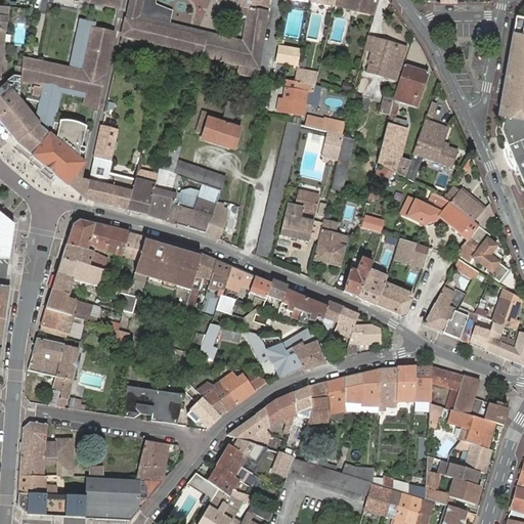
[(129,0),(122,34),(128,36),(202,54),(202,55),(238,64),(237,74),(257,78),(267,10),(239,5),(241,0),(129,0)]
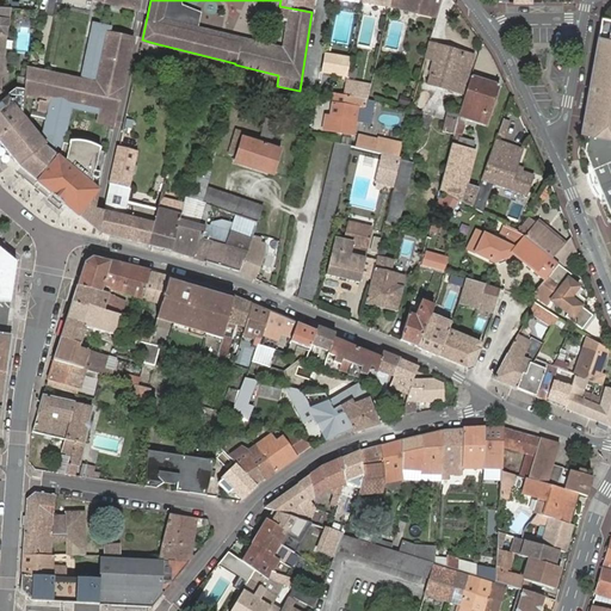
[(281,0),(279,6),(312,12),(313,12),(314,4),(313,2),(313,0),(281,0)]
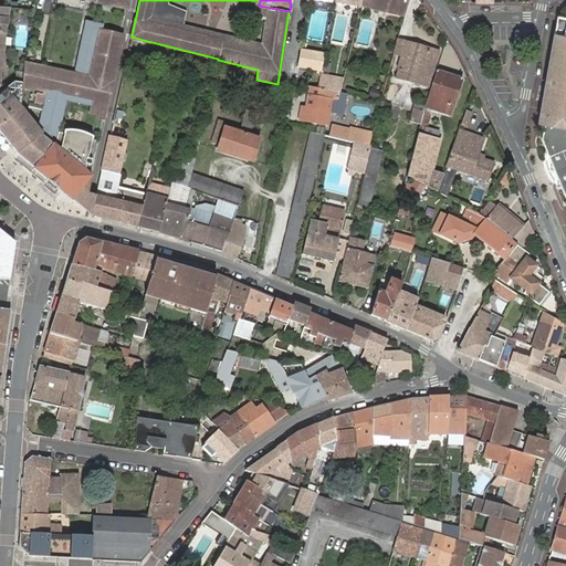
[(405,14),(408,0),(362,0),(362,1),(360,6),(405,14)]
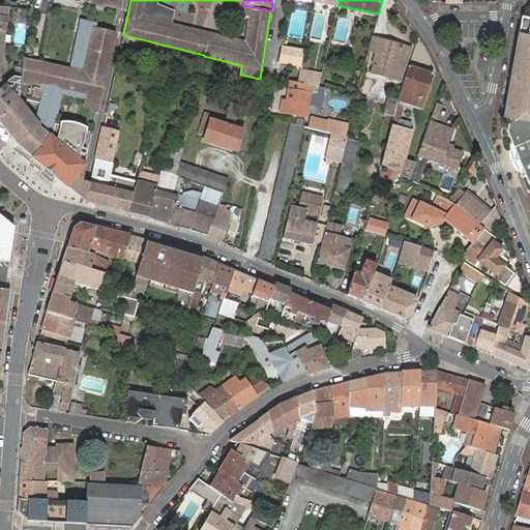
[(0,118),(20,101),(19,100),(0,77),(0,64),(5,29),(6,29),(8,6),(0,5),(0,118)]
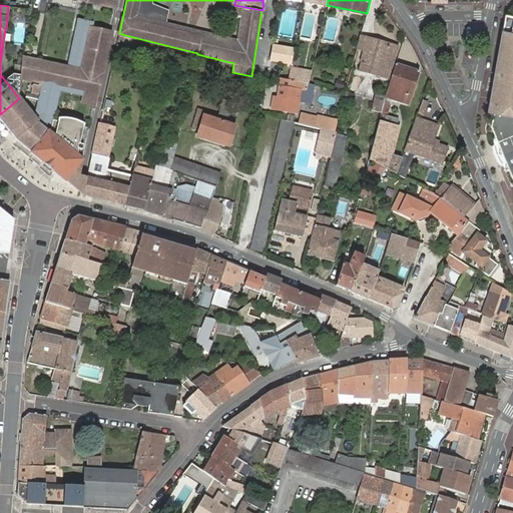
[(512,14),(507,14),(490,108),(496,109),(494,127),(512,175),(512,14)]
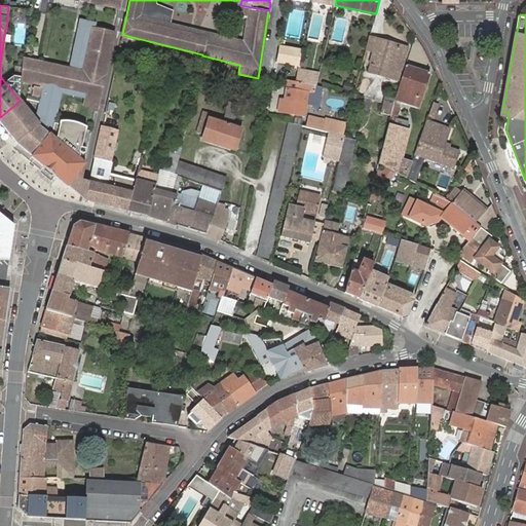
[(96,30),(97,24),(80,20),(69,68),(71,69),(80,28),(94,31),(94,29),(96,30)]
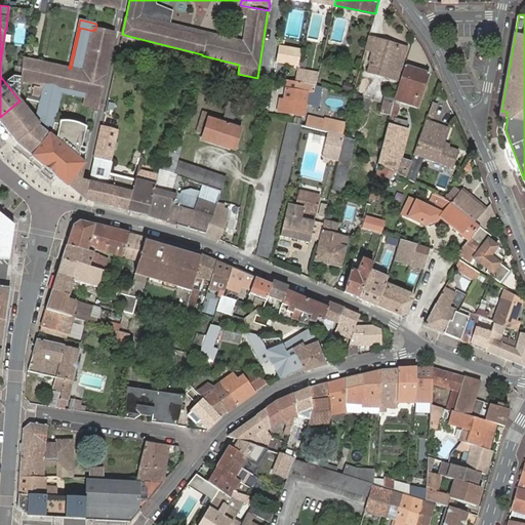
[(84,72),(93,31),(80,28),(71,69),(84,72)]
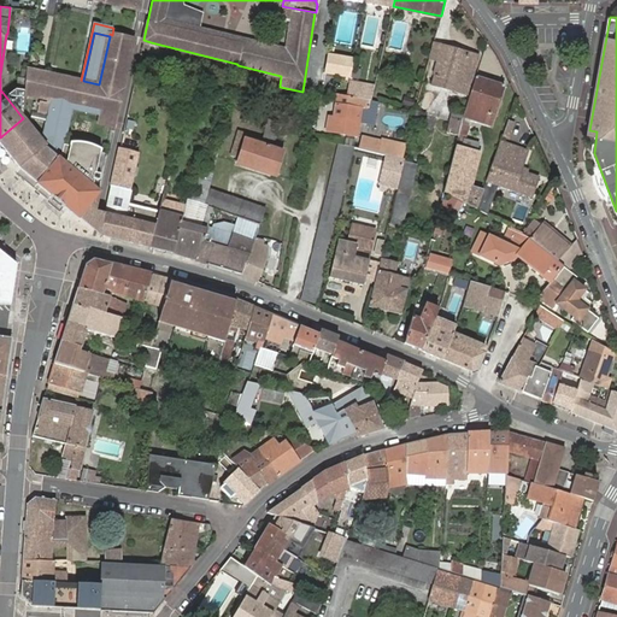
[(60,75),(28,68),(27,77),(24,93),(63,101),(104,111),(104,115),(103,116),(103,119),(112,122),(113,116),(113,112),(117,113),(122,89),(133,39),(112,35),(110,34),(110,36),(99,84),(83,81),(81,80),(60,75)]
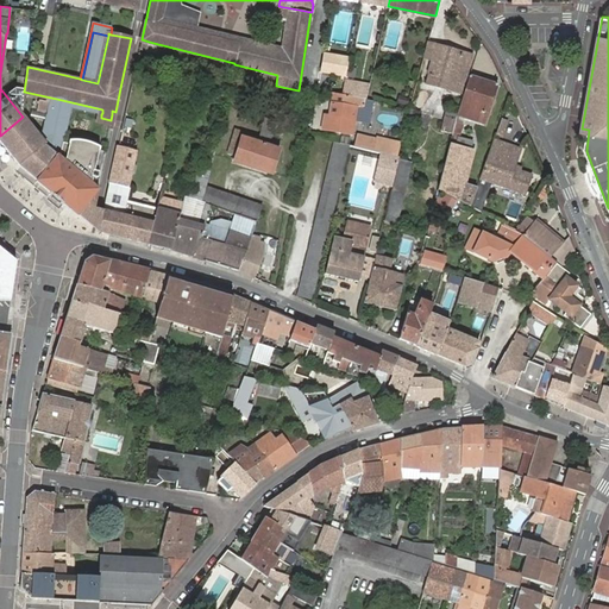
[(427,42),(424,56),(431,58),(426,73),(429,74),(427,82),(462,92),(472,55),(427,42)]
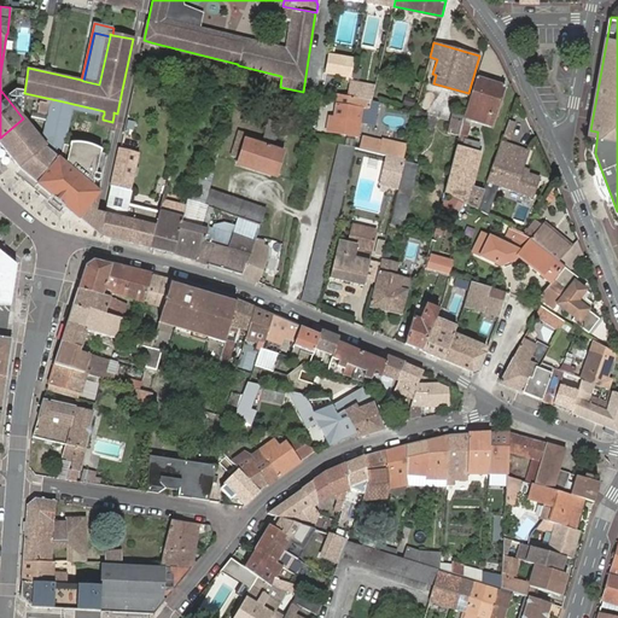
[(328,52),(325,71),(351,77),(351,75),(355,58),(328,52)]
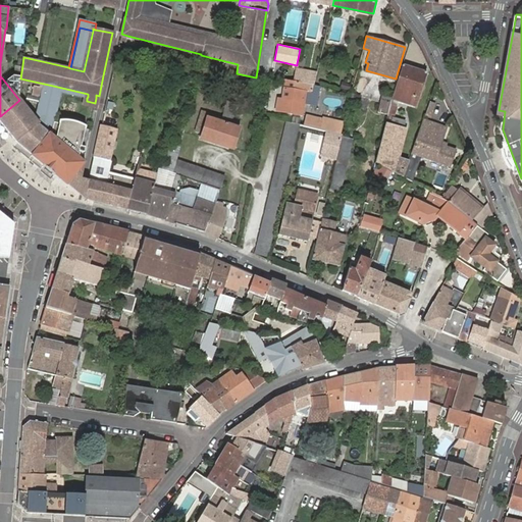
[(426,71),(403,63),(392,97),(392,98),(416,105),(426,71)]
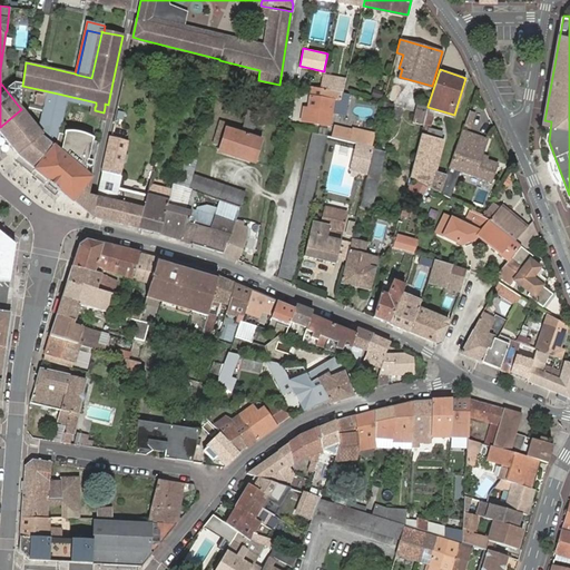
[(320,87),(342,91),(345,80),(323,76),(320,87)]
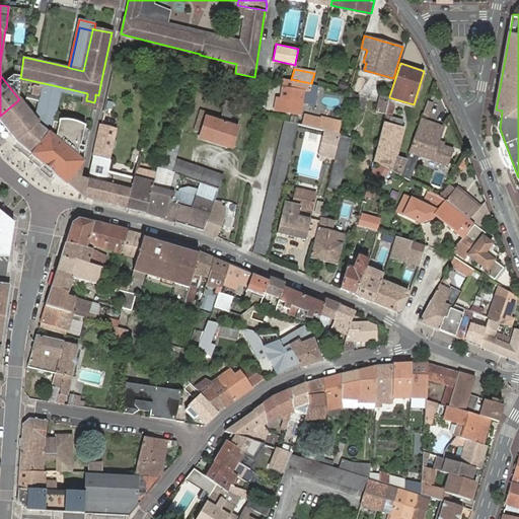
[(310,92),(311,83),(291,79),(284,78),(281,97),(277,96),(275,108),(299,114),(303,91),(310,92)]
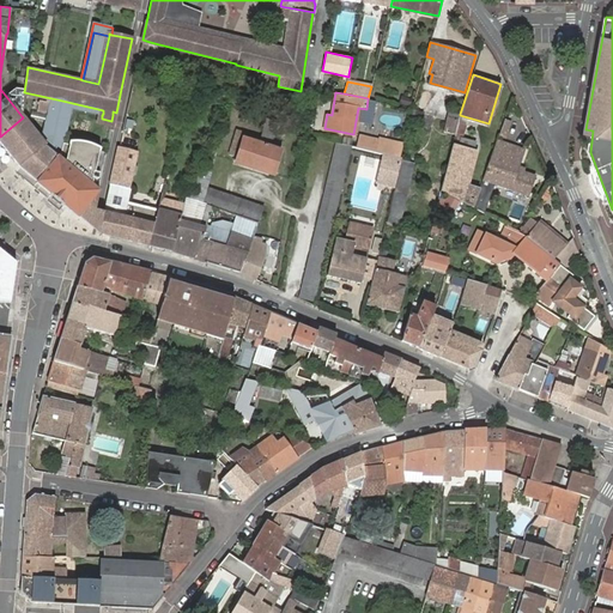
[(46,97),(46,102),(61,105),(60,115),(62,116),(61,119),(66,121),(61,144),(62,144),(70,107),(102,115),(103,114),(103,110),(62,101),(46,97)]
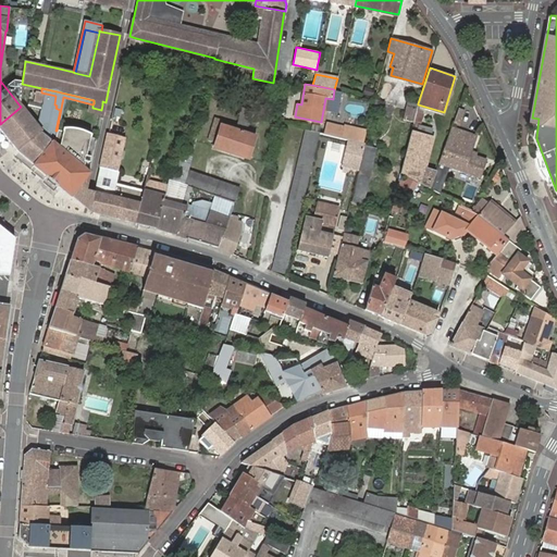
[(87,208),(90,210),(95,192),(90,192),(87,190),(90,173),(88,172),(87,171),(87,170),(87,169),(88,162),(89,162),(94,138),(90,137),(91,135),(89,134),(88,133),(87,133),(86,132),(84,132),(82,131),(81,131),(78,130),(77,130),(76,130),(74,128),(73,128),(71,128),(70,128),(67,128),(66,128),(64,128),(63,128),(62,132),(57,131),(56,131),(60,110),(56,108),(57,106),(54,104),(56,96),(41,93),(35,90),(33,100),(42,102),(44,102),(39,122),(38,122),(35,125),(21,107),(0,124),(0,128),(15,147),(17,150),(35,164),(35,165),(46,175),(46,176),(52,182),(58,186),(59,186),(72,197),(72,196),(85,206),(87,208)]
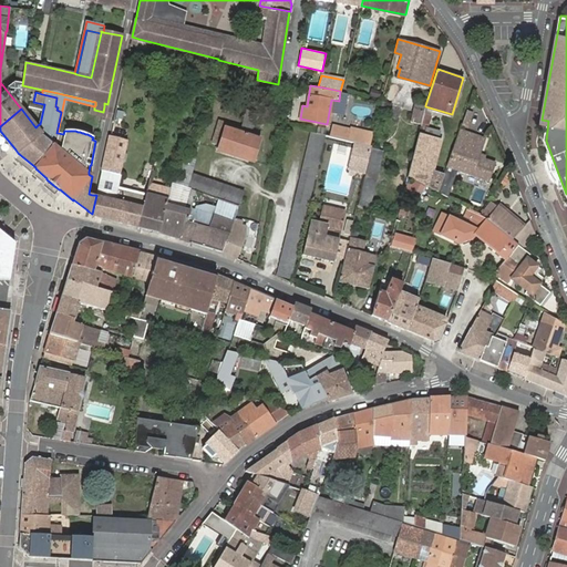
[(390,102),(381,100),(379,109),(389,110),(390,102)]
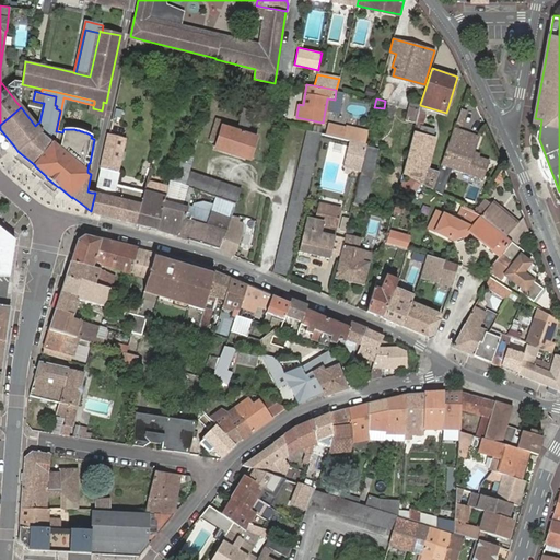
[(420,105),(420,104),(409,101),(404,118),(415,121),(416,120),(418,112),(420,105)]
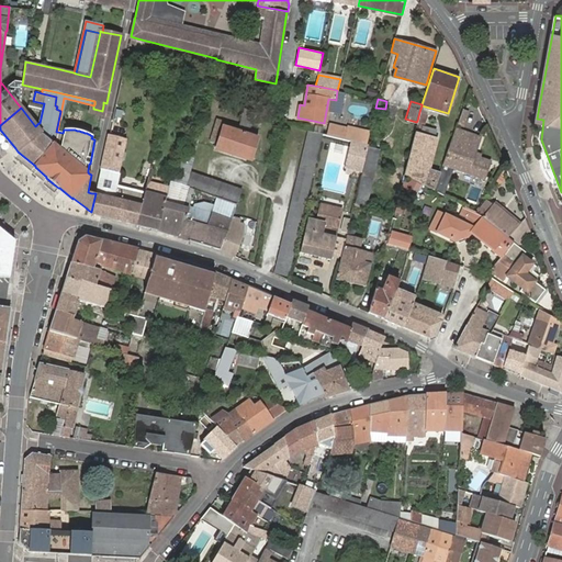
[(469,111),(462,109),(462,110),(463,111),(462,113),(461,113),(458,122),(463,125),(469,111)]
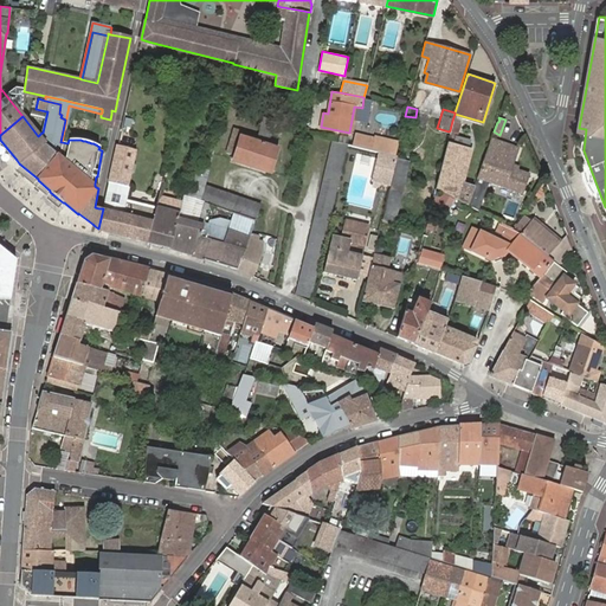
[(459,123),(452,121),(450,130),(456,133),(459,123)]
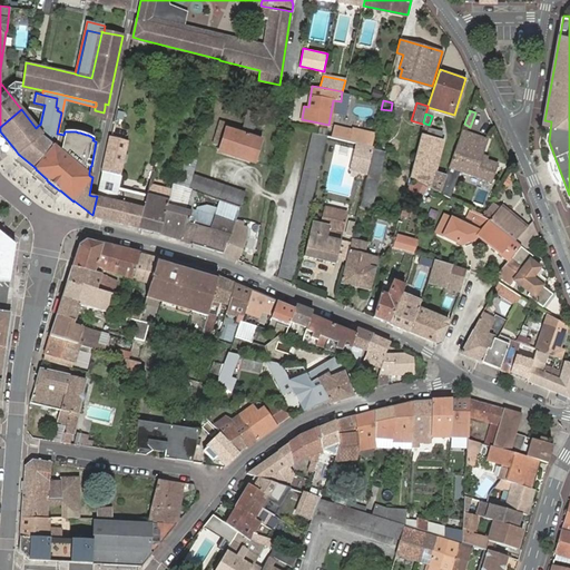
[(235,125),(219,120),(213,144),(218,145),(217,149),(254,159),(261,139),(259,138),(261,134),(242,128),(241,134),(234,131),(235,125)]
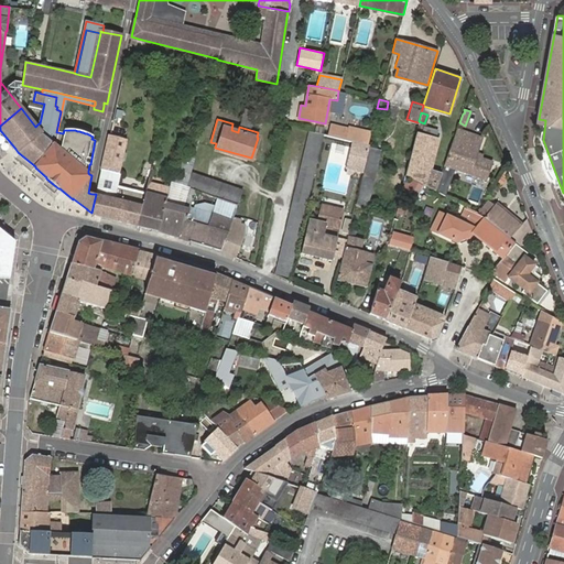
[(419,121),(418,122),(402,174),(425,185),(429,169),(437,140),(421,134),(424,123),(419,121)]
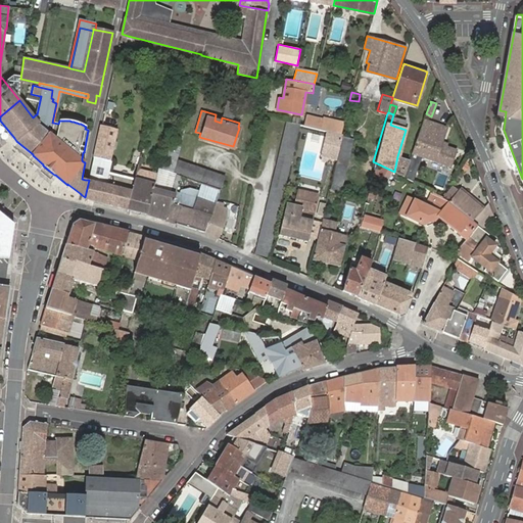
[(447,129),(424,120),(412,152),(410,160),(403,176),(415,181),(423,156),(452,167),(457,150),(441,145),(447,129)]
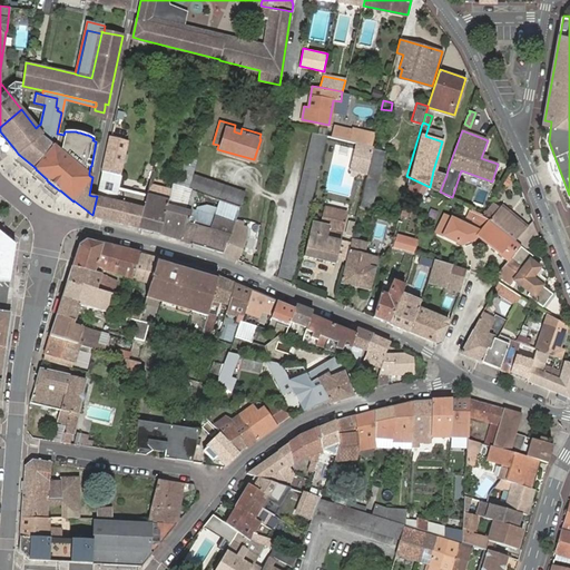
[(278,276),(294,279),(321,161),(327,136),(313,133),(278,276)]
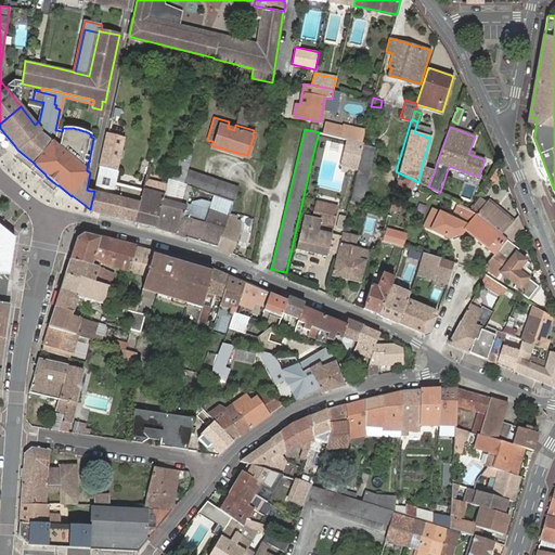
[(196,132),(189,130),(186,137),(194,139),(196,132)]
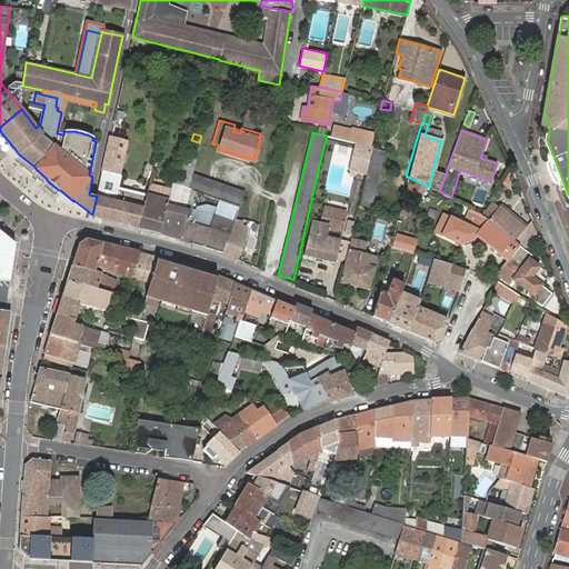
[(372,142),(373,137),(358,133),(356,141),(357,141),(372,146),(372,145),(372,142)]
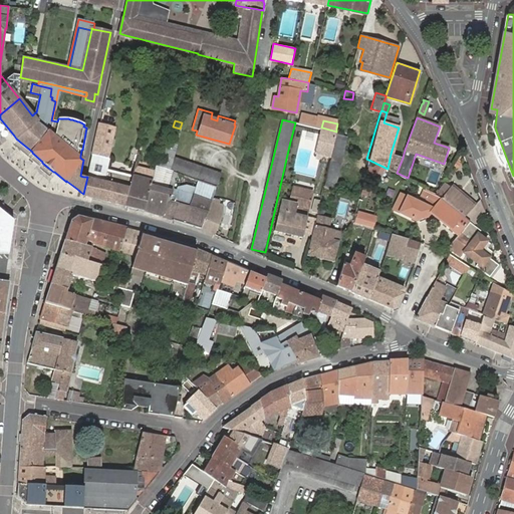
[(83,194),(125,206),(133,175),(107,168),(116,126),(116,125),(99,121),(87,177),(83,194)]
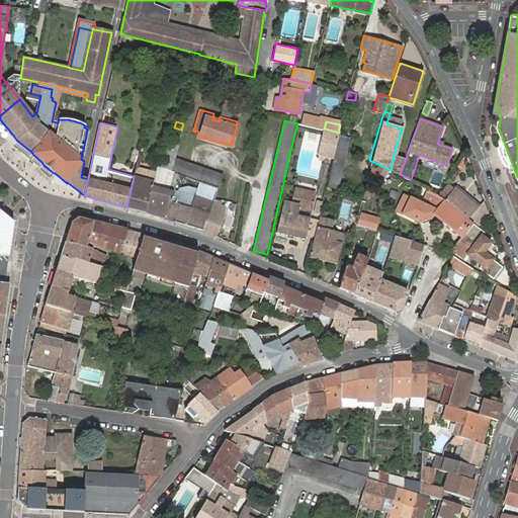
[(335,158),(340,134),(341,132),(339,132),(339,133),(325,128),(319,154),(333,157),(335,158)]
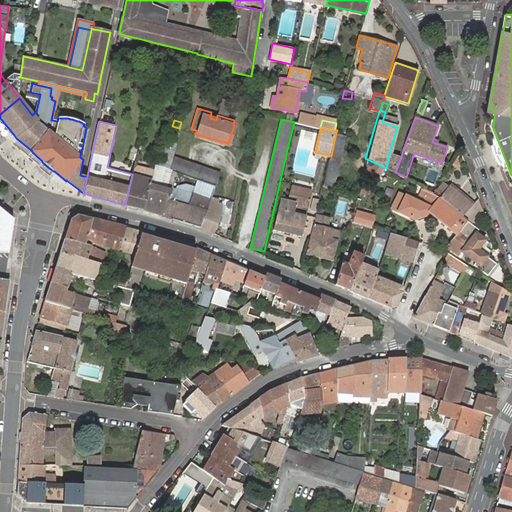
[(323,187),(333,190),(347,134),(336,132),(331,156),(323,187)]
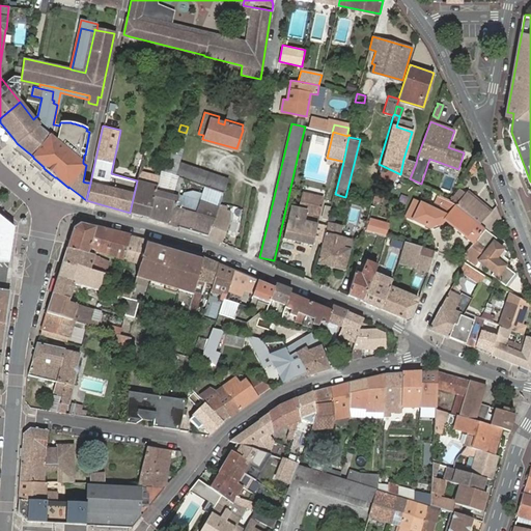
[(170,143),(160,177),(157,191),(177,197),(184,178),(177,176),(180,163),(185,147),(170,143)]
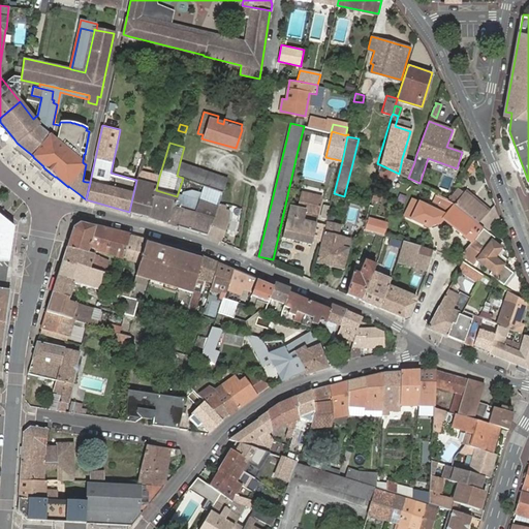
[(402,158),(399,174),(408,178),(414,162),(402,158)]
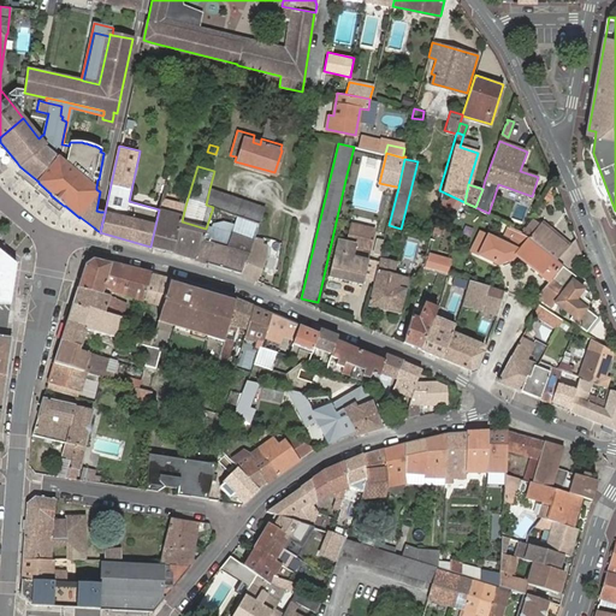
[(265,208),(209,189),(206,205),(213,207),(260,223),(265,208)]
